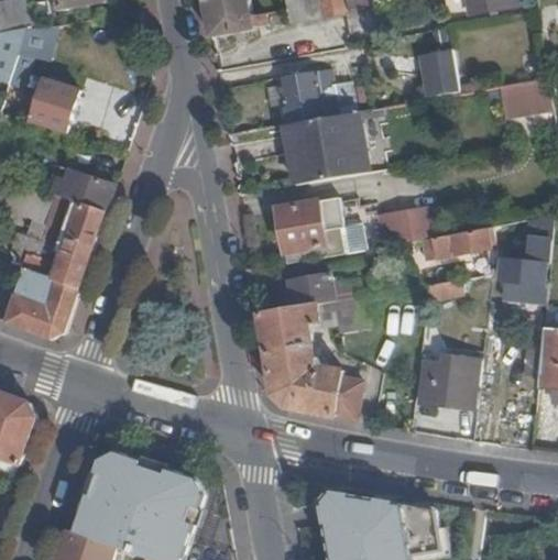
[(26,29),(34,28),(30,0),(0,0),(0,32),(1,32),(26,29)]
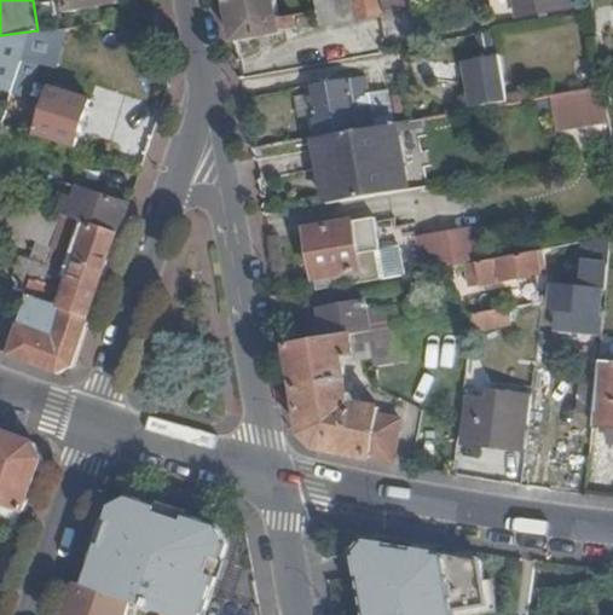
[(224,0),(231,40),(277,33),(277,29),(293,27),(290,15),(276,18),(272,0),(224,0)]
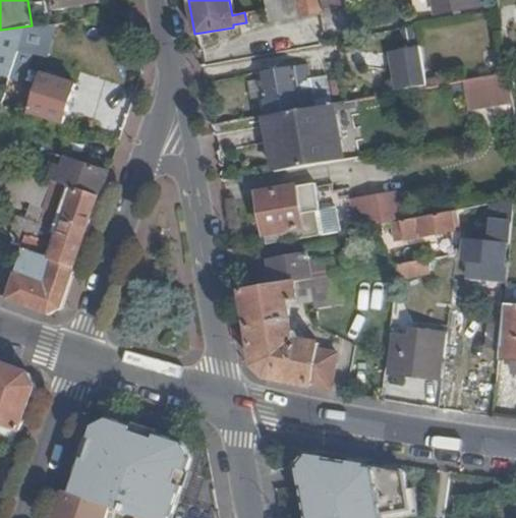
[(316,12),(313,0),(263,0),(267,20),(316,12)]
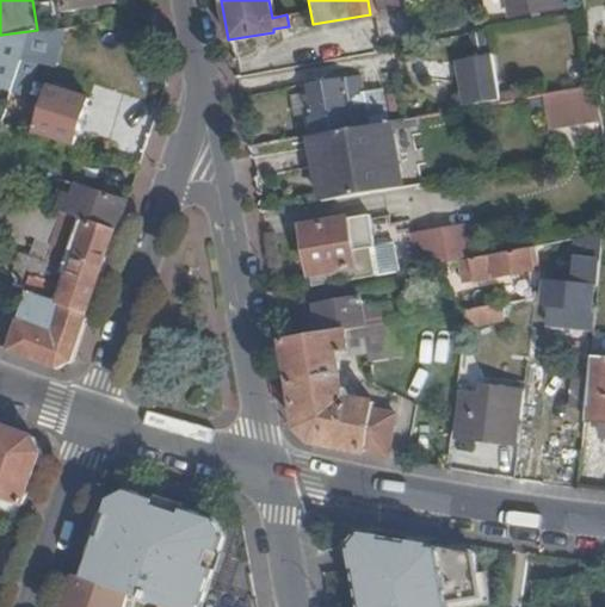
[(504,0),(506,12),(561,2),(561,0),(504,0)]
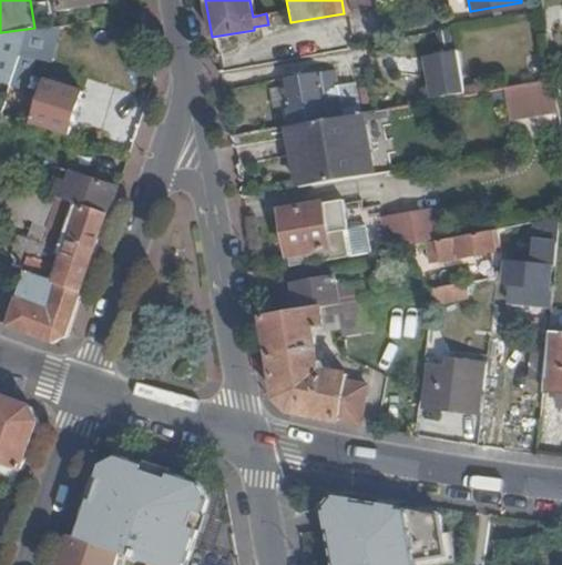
[(26,82),(42,27),(34,28),(27,29),(20,50),(10,78),(26,82)]
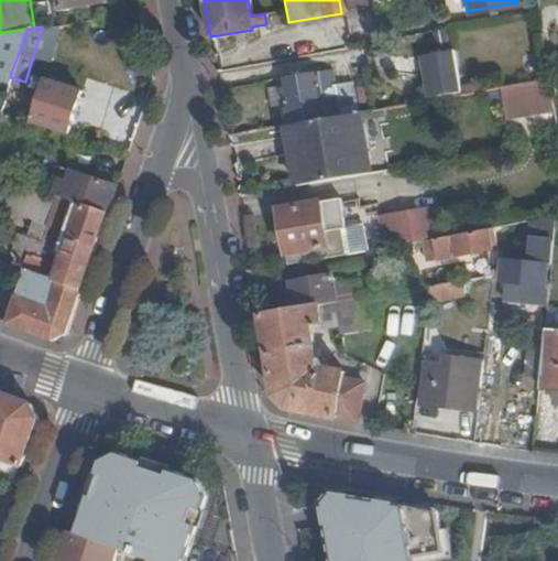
[(0,79),(9,83),(10,77),(20,50),(0,42),(0,79)]
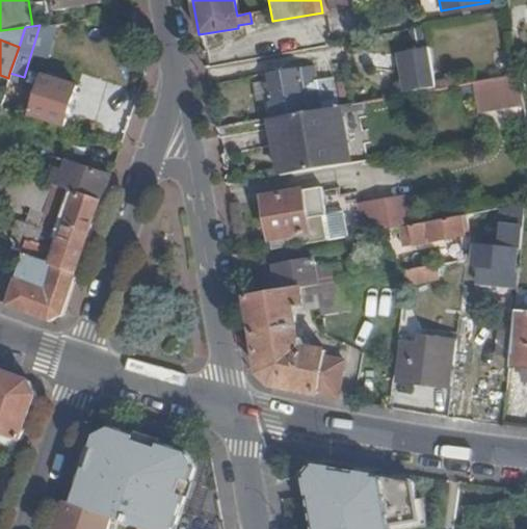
[(410,90),(431,86),(424,46),(396,50),(398,69),(406,68),(410,90)]
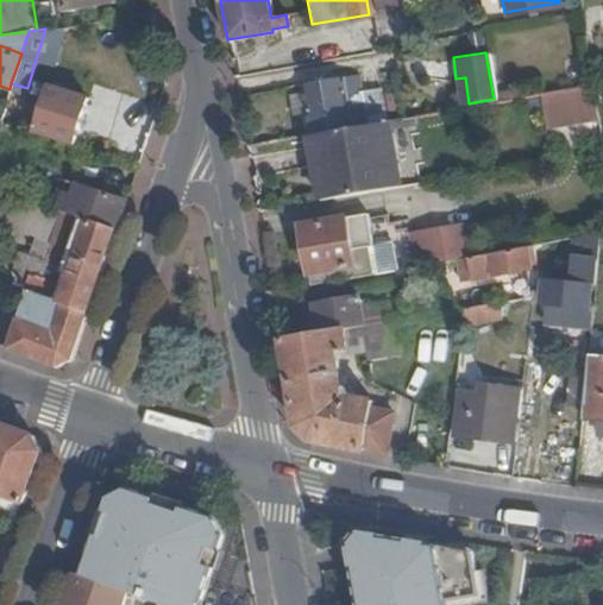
[(308,132),(360,123),(357,102),(346,104),(344,95),(357,93),(355,75),(300,84),(308,132)]
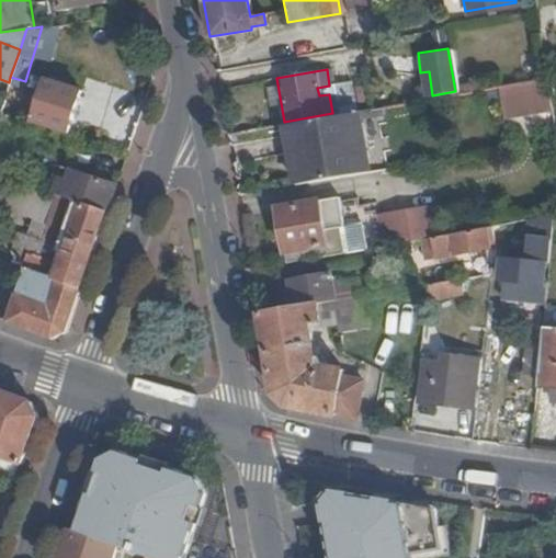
[(32,115),(66,127),(80,88),(46,76),(32,115)]
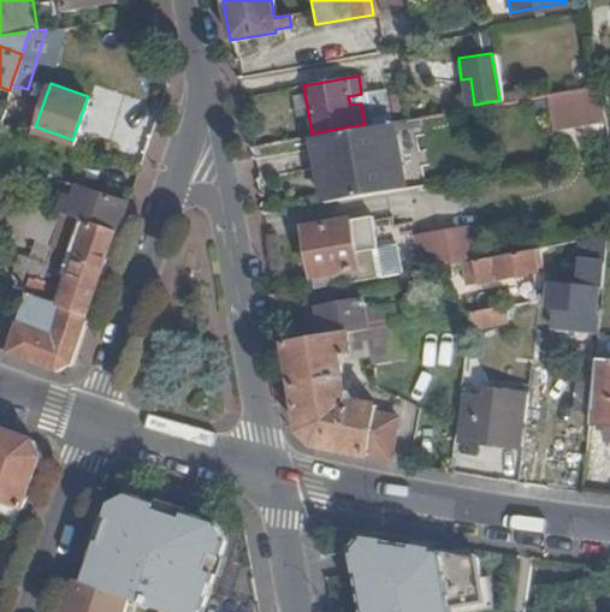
[(603,111),(597,83),(561,89),(566,118),(603,111)]
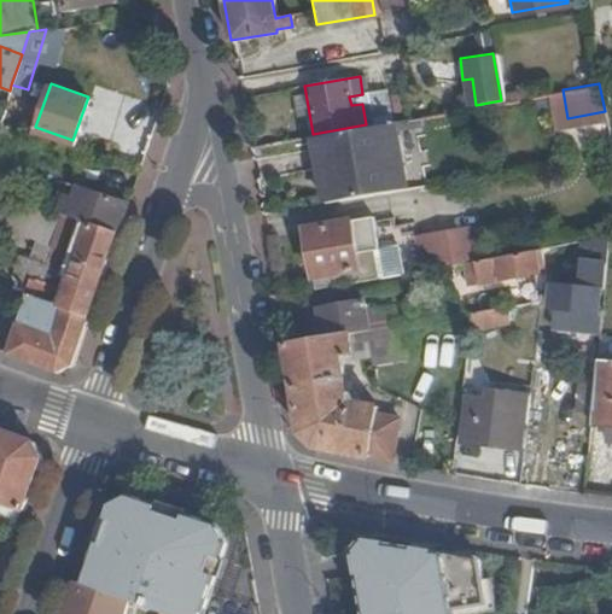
[(384,91),(362,94),(349,97),(351,105),(362,104),(366,124),(389,121),(384,91)]
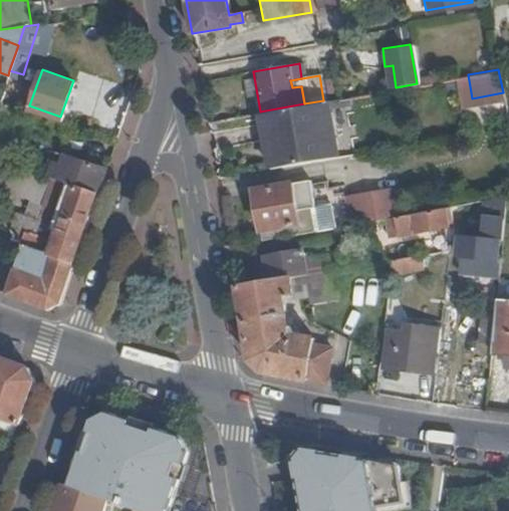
[(269,168),(336,156),(326,99),(323,100),(304,103),(260,111),(269,168)]
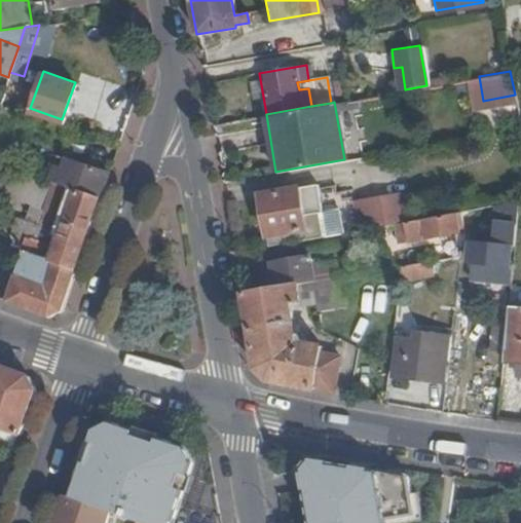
[(97,196),(106,171),(65,156),(57,181),(59,182),(65,184),(97,196)]
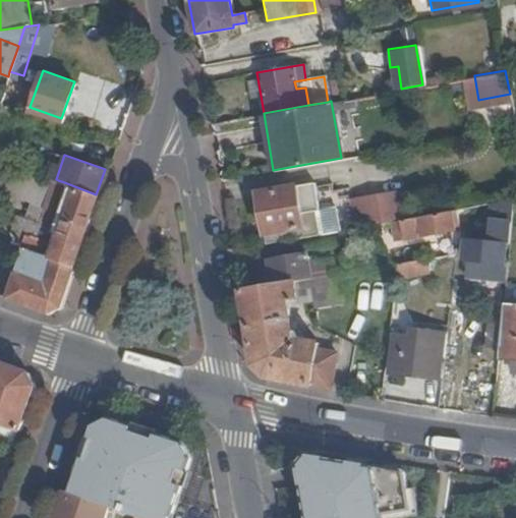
[(27,195),(36,198),(42,175),(2,160),(0,167),(0,186),(27,195)]
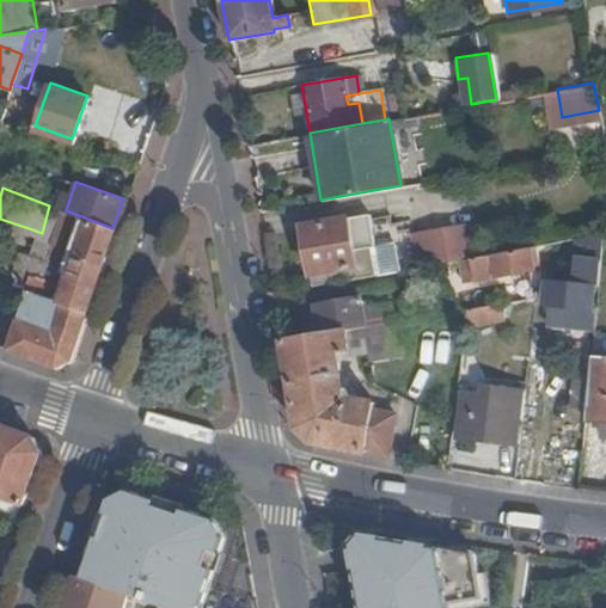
[(71,356),(112,228),(75,214),(59,270),(67,272),(59,298),(51,295),(47,294),(53,274),(49,272),(68,212),(66,210),(49,206),(42,233),(35,258),(25,255),(16,252),(8,274),(14,275),(10,292),(22,296),(6,349),(48,364),(71,356)]
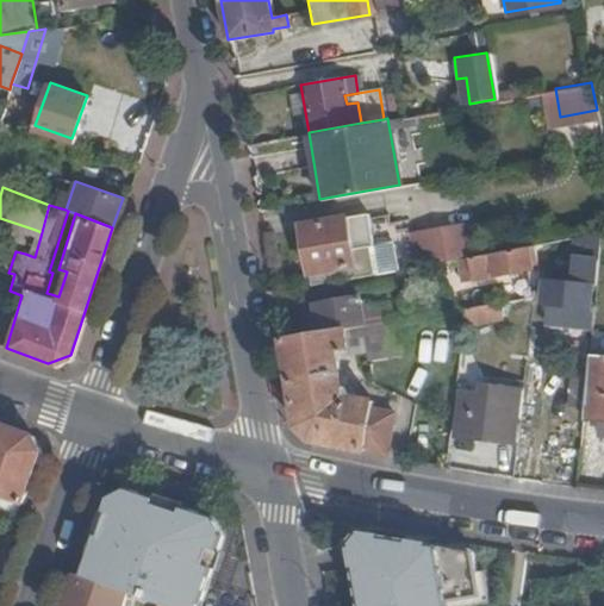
[(348,214),(302,223),(309,270),(355,262),(353,244),(348,214)]
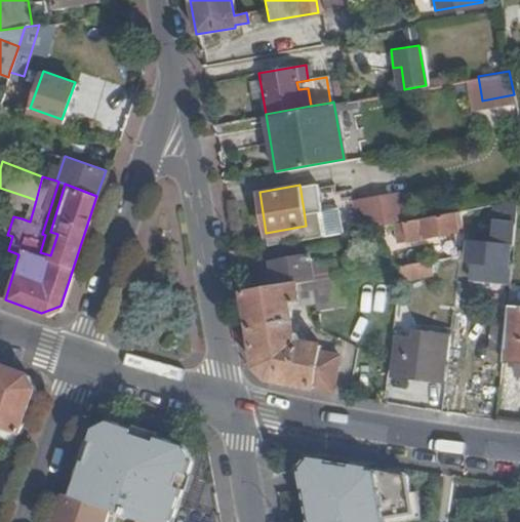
[(400,218),(418,215),(413,189),(371,196),(376,223),(400,218)]
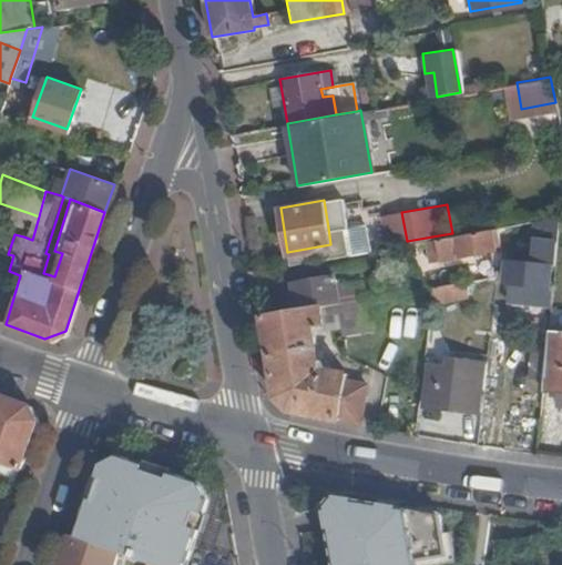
[(39,217),(30,213),(23,236),(32,240),(39,217)]
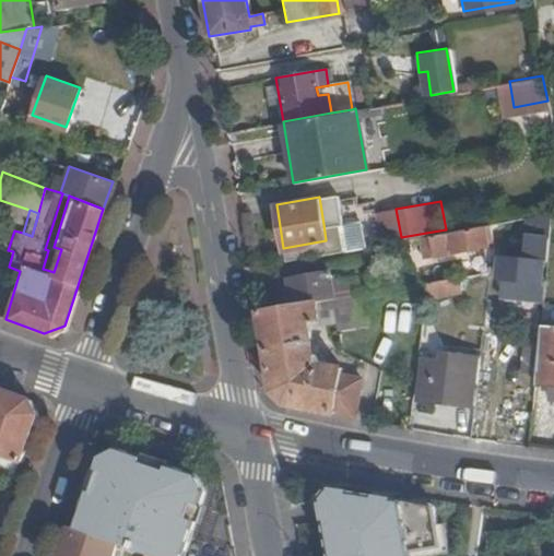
[(546,236),(549,212),(526,215),(521,257),(498,256),(497,276),(499,276),(498,296),(541,300),(546,236)]
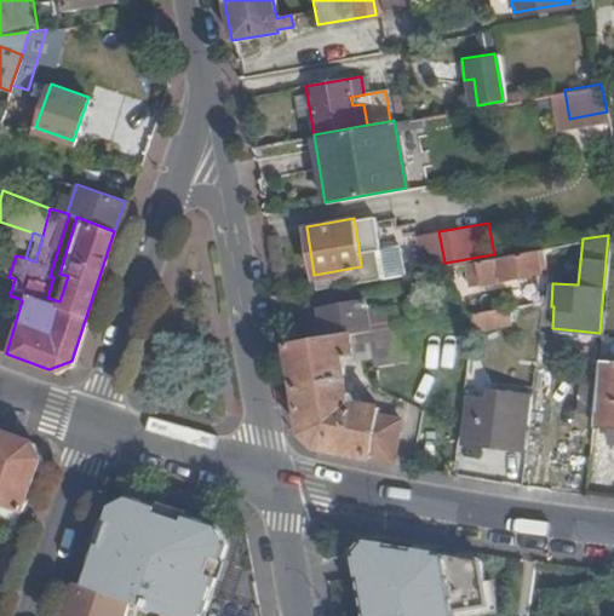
[(376,245),(359,248),(361,266),(314,275),(316,286),(382,275),(376,245)]
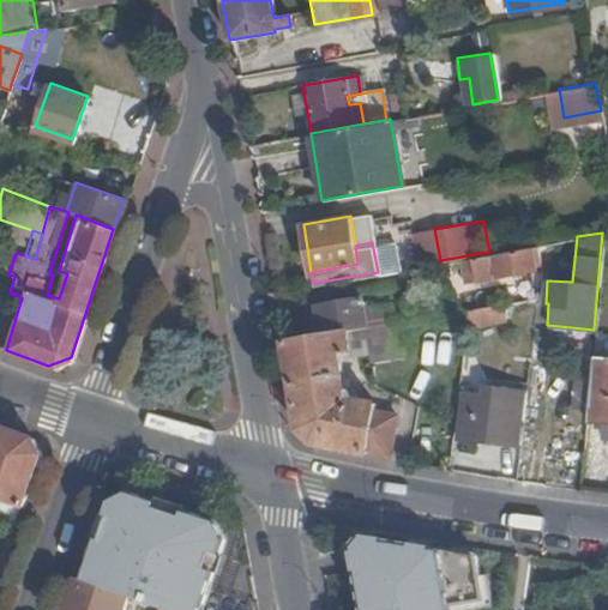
[(536,245),(501,249),(489,252),(468,255),(471,277),(540,266),(536,245)]
